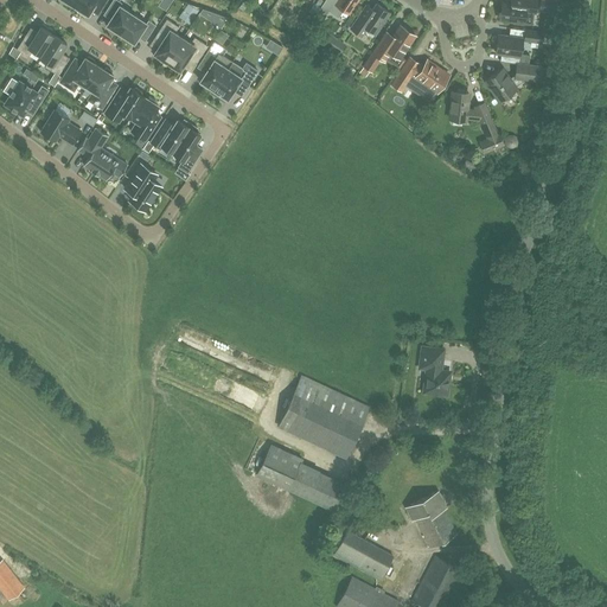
[(106,0),(77,0),(74,6),(78,8),(77,12),(85,17),(87,13),(89,16),(96,2),(103,6),(106,0)]
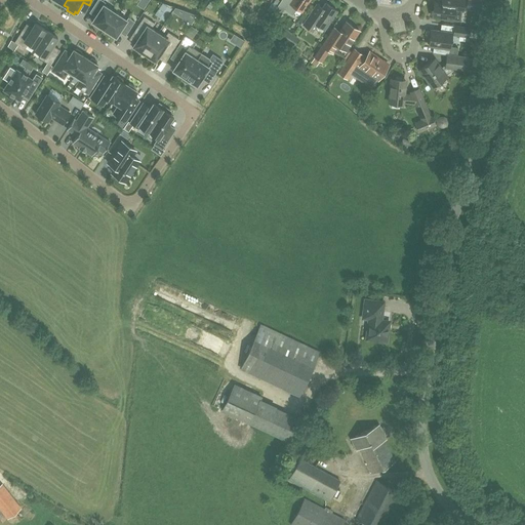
[(96,0),(89,12),(95,16),(92,22),(104,29),(115,11),(104,4),(106,2),(102,0),(96,0)]
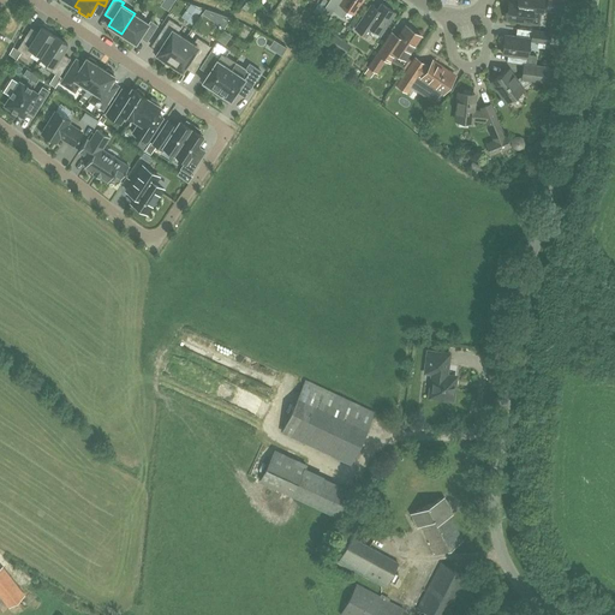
[(249,0),(246,0),(242,7),(246,11),(252,1),(249,0)]
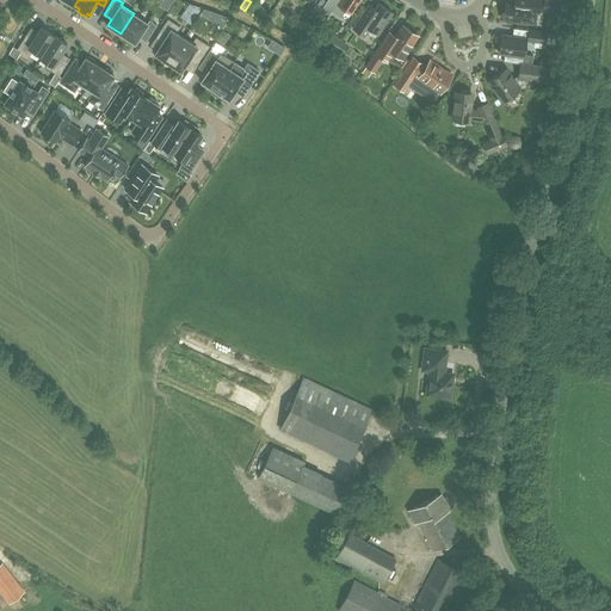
[(327,0),(318,16),(325,20),(331,11),(340,18),(346,10),(352,13),(360,0),(327,0)]
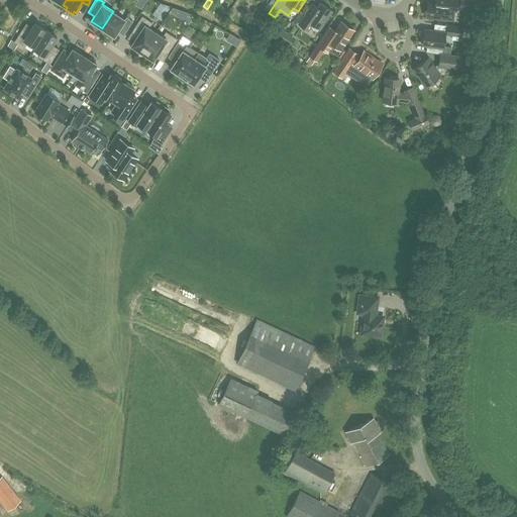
[(438,18),(438,19),(453,21),(454,10),(455,11),(456,0),(435,0),(435,3),(428,2),(426,16),(438,18)]
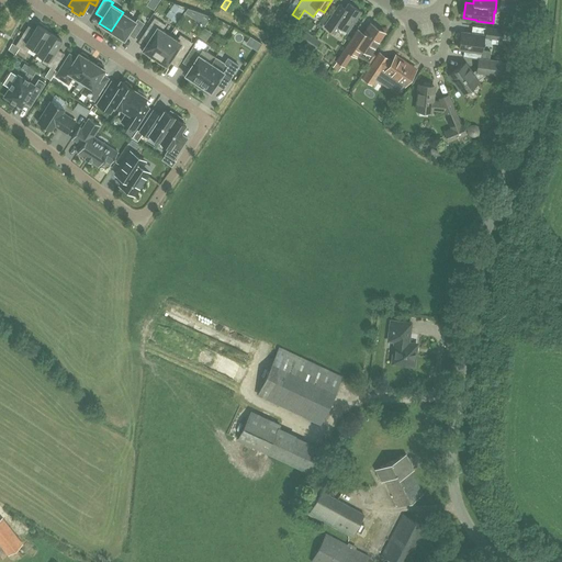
[(499,0),(499,10),(516,12),(517,1),(509,0),(499,0)]
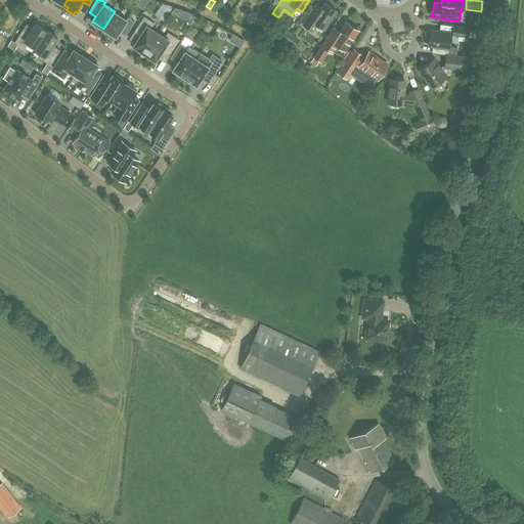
[(302,24),(312,31),(317,25),(324,30),(337,10),(324,3),(316,15),(311,11),(302,24)]
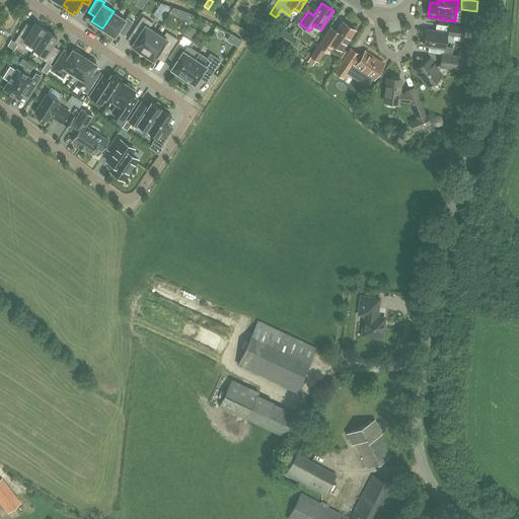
[(186,11),(174,7),(171,11),(181,18),(186,11)]
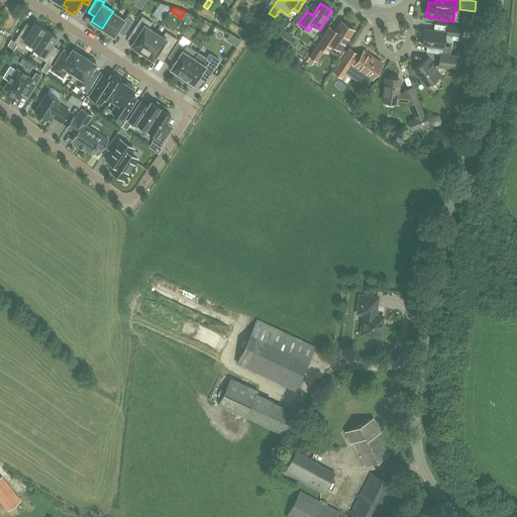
[(125,18),(113,11),(102,28),(114,36),(118,30),(124,34),(132,20),(126,15),(125,18)]
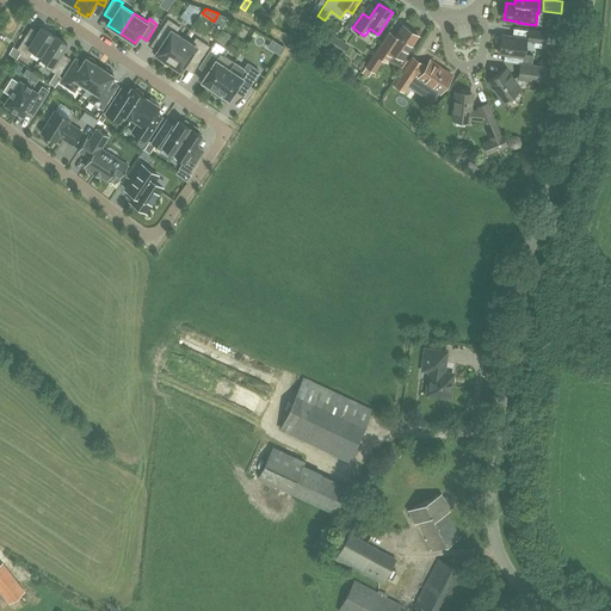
[(156,54),(155,56),(162,61),(165,60),(168,62),(184,38),(176,32),(180,26),(168,18),(158,35),(164,39),(155,54),(156,54)]
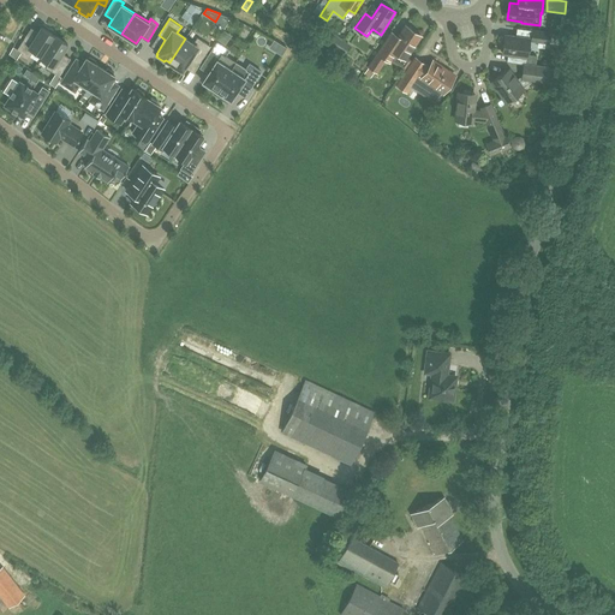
[(393,45),(387,40),(364,72),(371,77),(375,71),(377,73),(387,59),(390,61),(396,53),(405,59),(421,35),(406,25),(393,45)]
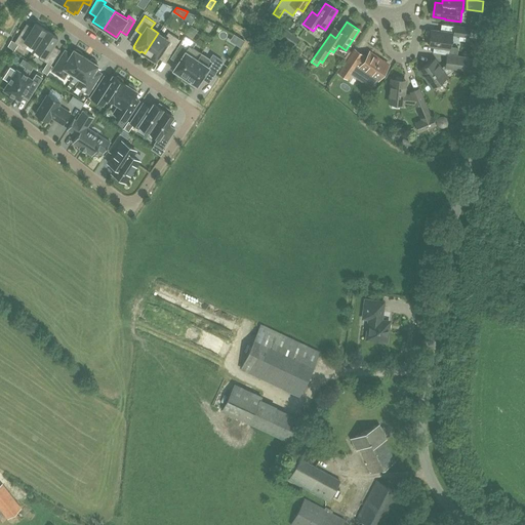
[(35,23),(28,34),(22,31),(14,42),(25,48),(29,43),(35,47),(46,31),(35,23)]
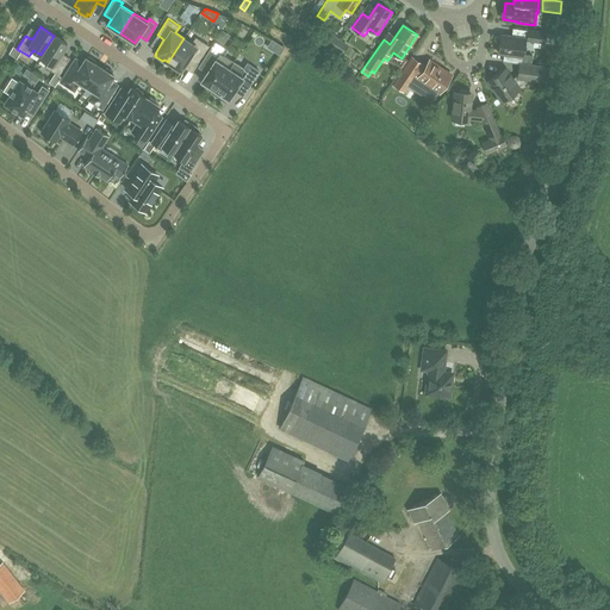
[(543,43),(546,32),(529,30),(528,41),(543,43)]
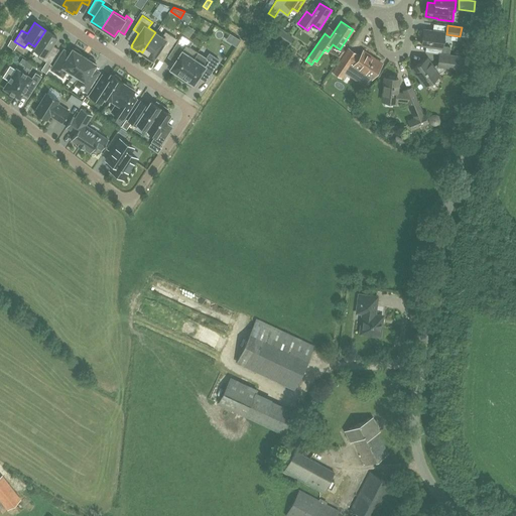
[(279,27),(274,34),(283,41),(288,34),(279,27)]
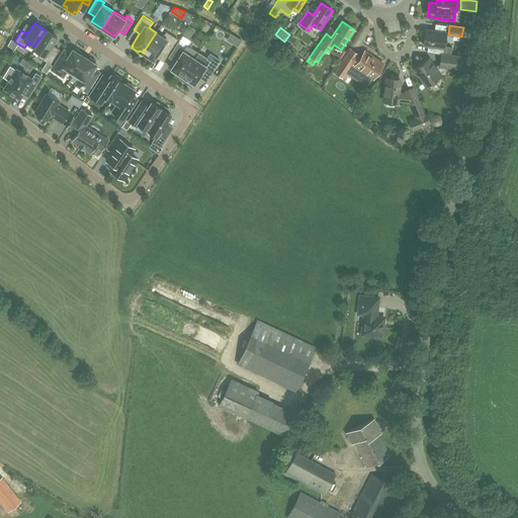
[(427,52),(441,54),(443,54),(445,32),(426,29),(424,45),(428,46),(427,52)]
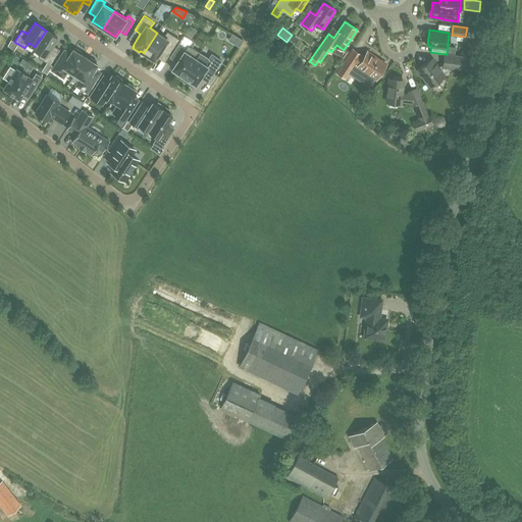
[(35,47),(34,49),(41,53),(39,57),(50,64),(57,53),(50,48),(57,38),(46,31),(35,47)]
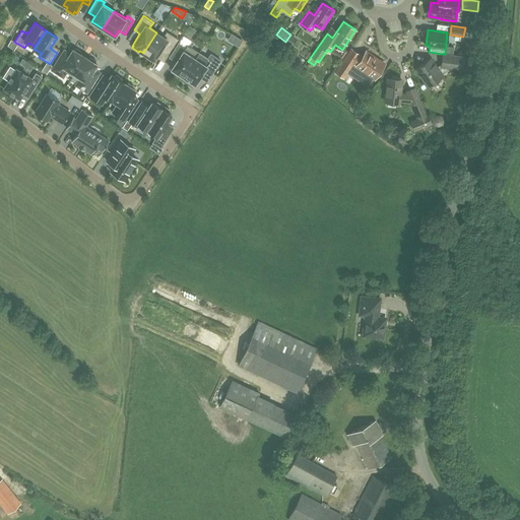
[(164,37),(156,33),(143,53),(146,55),(145,57),(152,61),(153,59),(154,60),(161,48),(169,53),(178,39),(167,31),(164,37)]
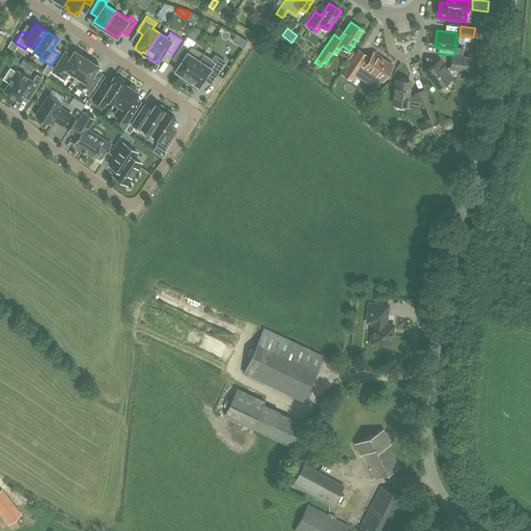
[(297,35),(291,43),(297,46),(302,38),(297,35)]
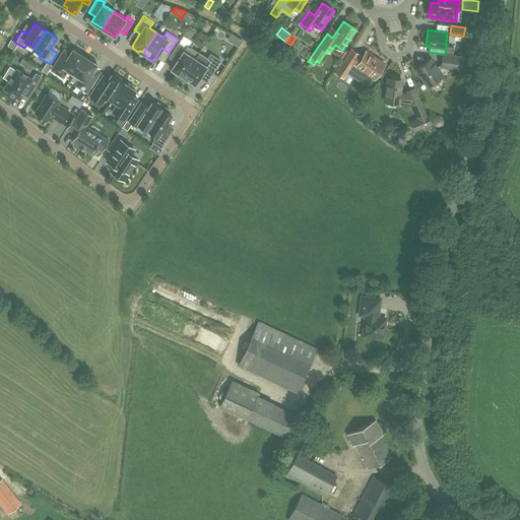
[(194,42),(184,36),(175,49),(182,53),(172,69),(173,70),(172,71),(178,76),(180,74),(183,77),(197,55),(189,50),(194,42)]
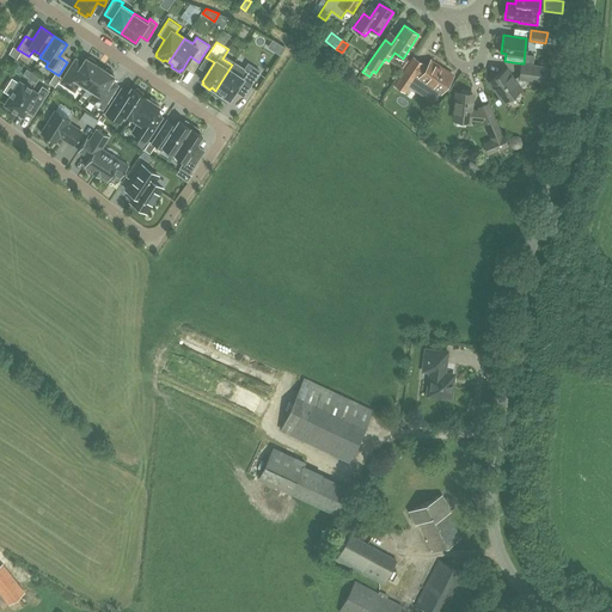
[(285,47),(280,43),(275,51),(280,55),(285,47)]
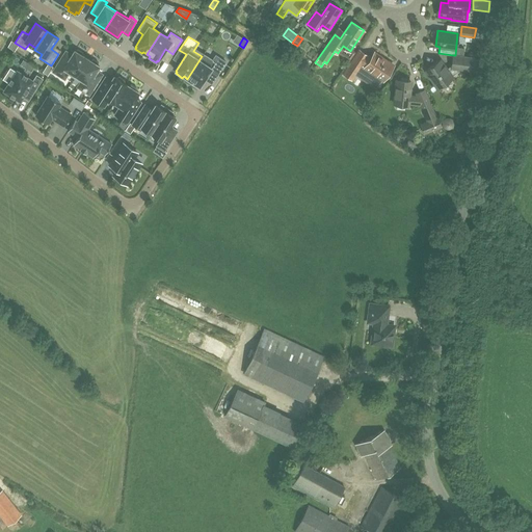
[(69,74),(75,77),(87,58),(82,55),(83,53),(77,49),(76,51),(75,50),(72,54),(65,51),(52,72),(64,79),(69,74)]
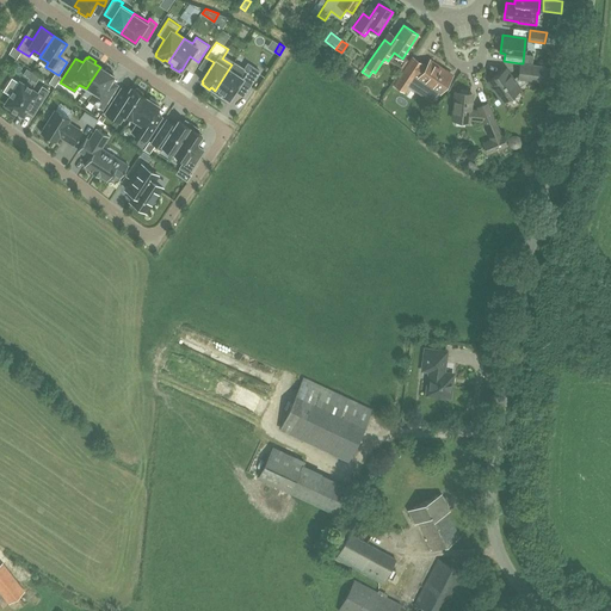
[(424,86),(427,88),(429,87),(430,85),(440,92),(451,75),(431,61),(425,68),(420,66),(421,63),(413,59),(405,72),(395,86),(405,93),(413,80),(418,82),(420,79),(426,82),(424,85),(424,86)]
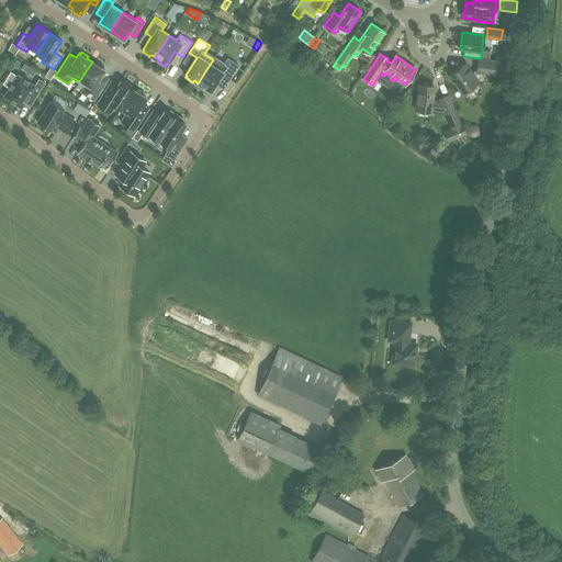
[(223,66),(213,59),(213,60),(198,83),(202,86),(201,87),(209,92),(210,90),(211,91),(223,74),(229,79),(239,64),(228,57),(223,66)]
